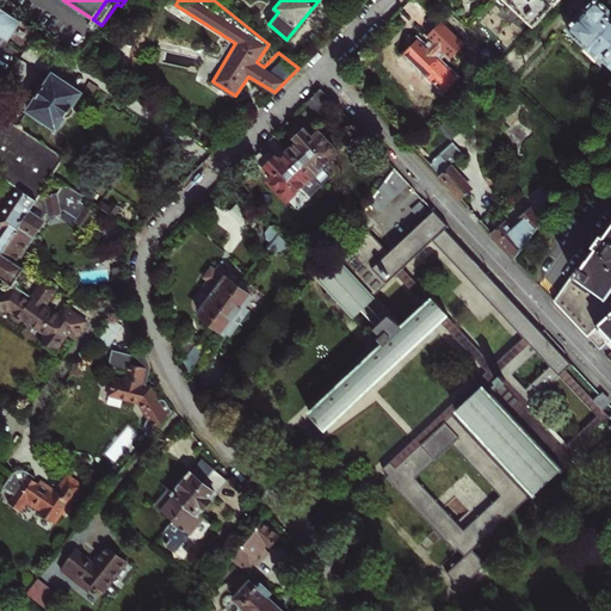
[(439,0),(468,28),(493,0),(439,0)]
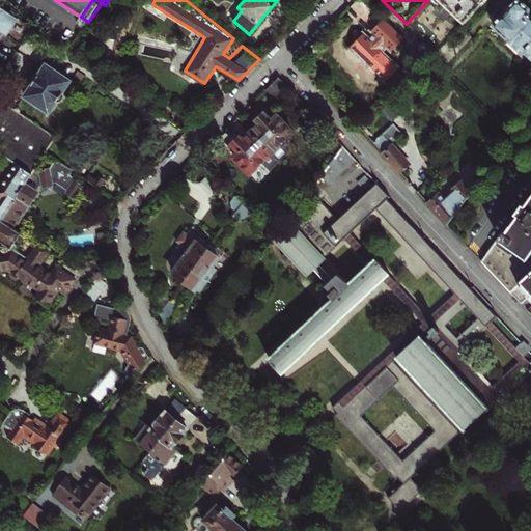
[(428,0),(407,24),(437,52),(473,14),(485,0),(428,0)]
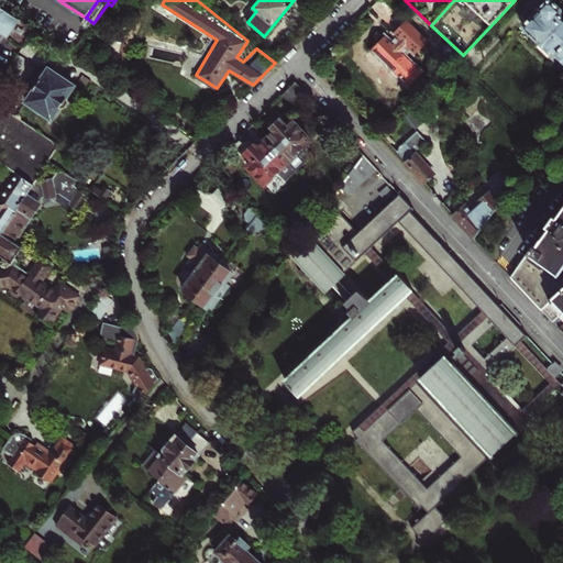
[(556,55),(562,61),(562,17),(560,13),(559,8),(558,7),(550,0),(548,0),(539,10),(539,12),(536,15),(533,15),(525,25),(525,28),(554,56),(556,55)]
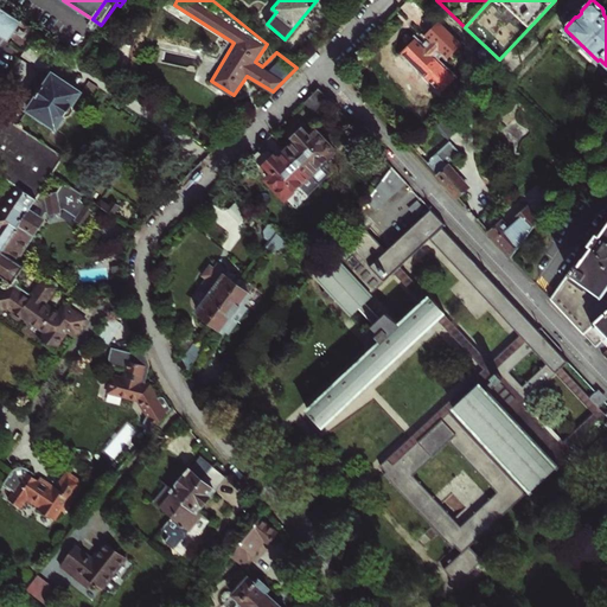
[(0,7),(0,34),(8,40),(21,21),(0,7)]
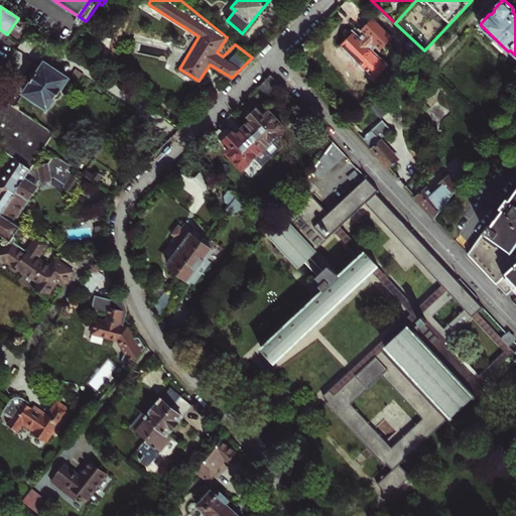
[(351,30),(337,44),(359,67),(373,53),(367,47),(372,42),(378,47),(391,35),(371,16),(360,28),(362,31),(356,36),(351,30)]
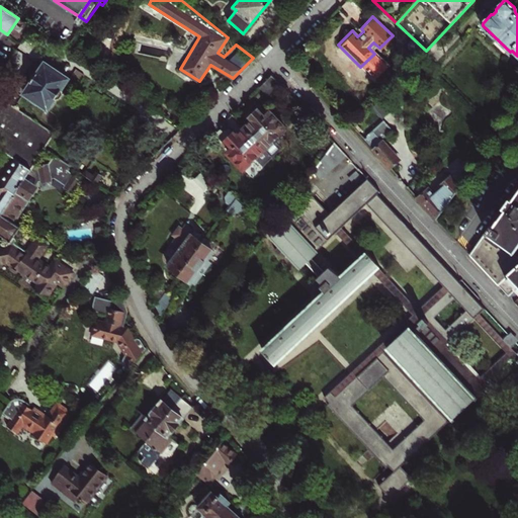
[(34,70),(26,80),(31,84),(23,94),(30,99),(30,102),(35,105),(38,104),(47,109),(55,100),(59,99),(64,92),(63,88),(70,78),(47,61),(38,73),(34,70)]
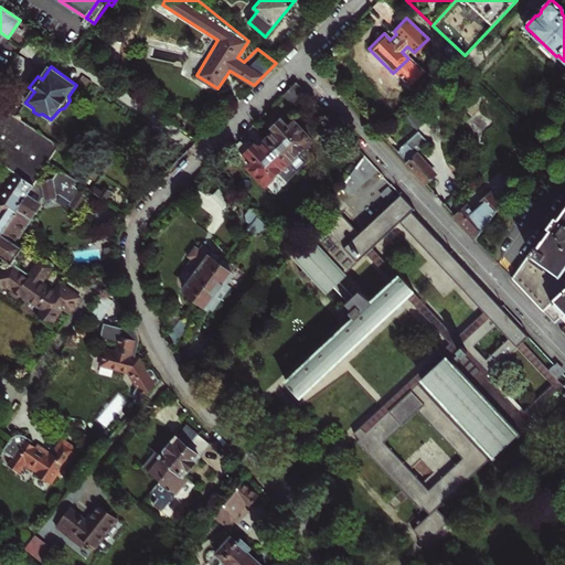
[(297,82),(284,95),(291,103),(305,91),(297,82)]
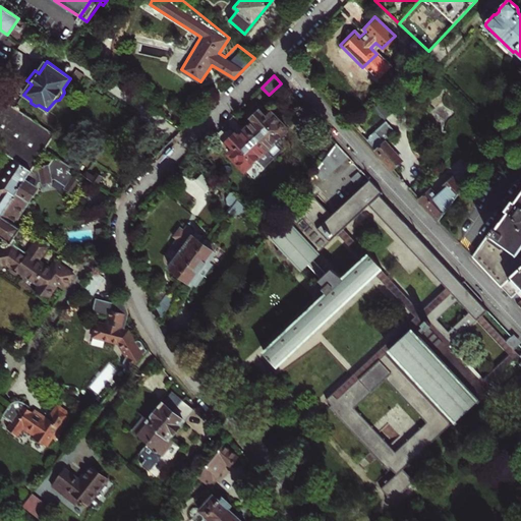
[(0,149),(15,160),(32,170),(35,165),(45,150),(55,134),(0,98),(0,149)]
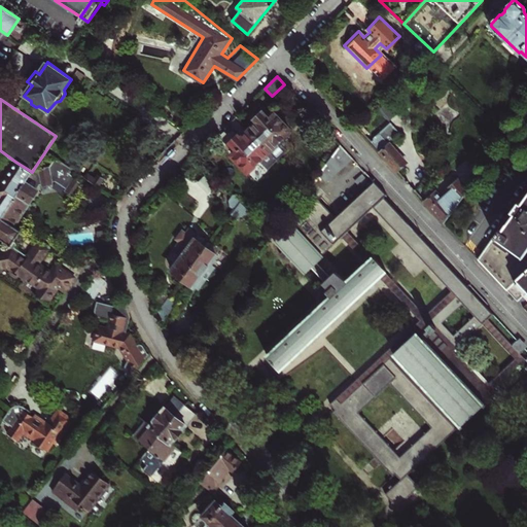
[(249,130),(277,161),(287,151),(281,145),(285,142),(283,139),(291,132),(276,115),(271,120),(264,113),(255,120),(257,123),(249,130)]
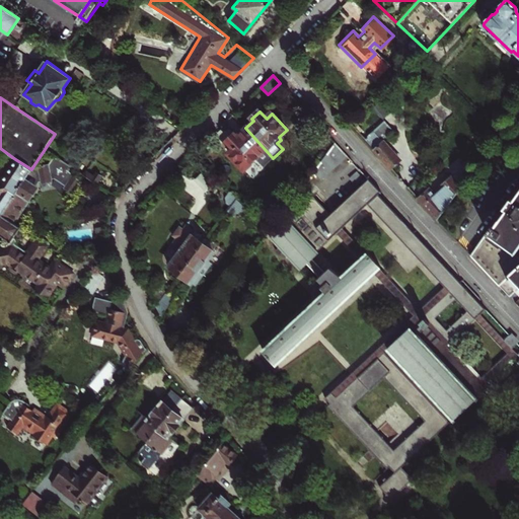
[(233,116),(224,124),(234,135),(228,141),(234,148),(229,153),(244,169),(252,162),(254,164),(258,160),(264,166),(273,158),(245,128),(233,116)]
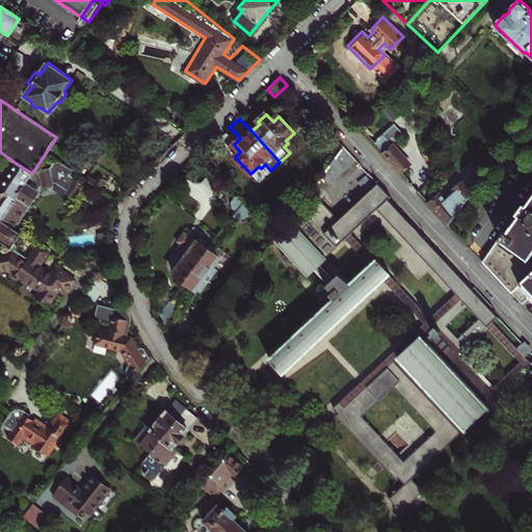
[(373,141),(401,173),(409,164),(399,153),(401,151),(396,144),(394,147),(391,143),(401,133),(393,124),(373,141)]
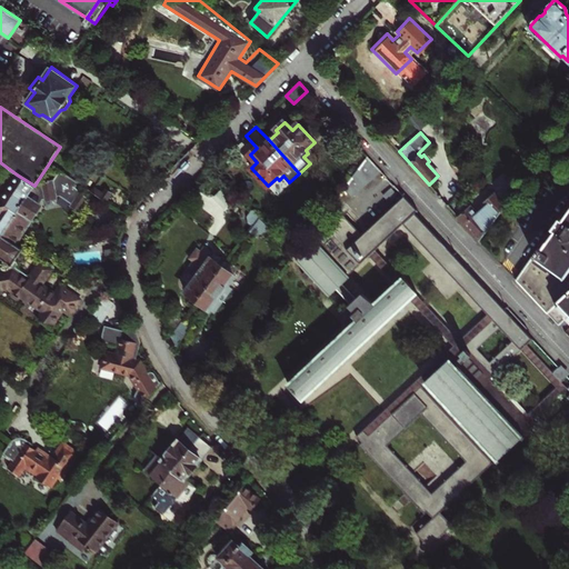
[(60,147),(49,163),(62,172),(68,165),(61,160),(67,151),(60,147)]
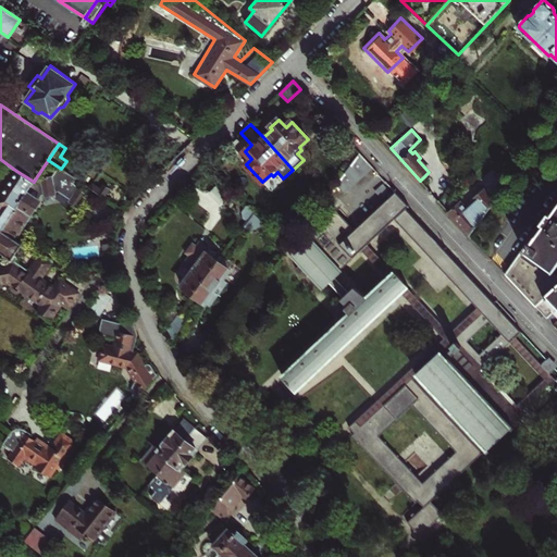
[(360,153),(337,184),(346,193),(373,168),(360,153)]
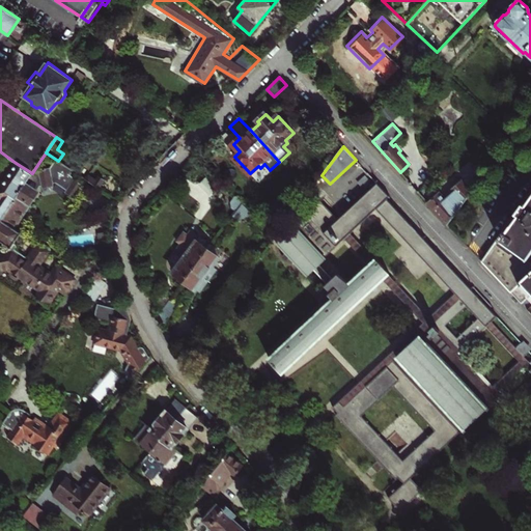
[(1,220),(12,227),(28,203),(29,203),(37,191),(36,190),(39,186),(55,184),(66,190),(64,193),(75,200),(80,191),(81,189),(81,187),(80,186),(80,184),(78,183),(73,179),(75,177),(68,174),(72,170),(56,160),(50,169),(39,170),(35,168),(32,173),(1,220)]
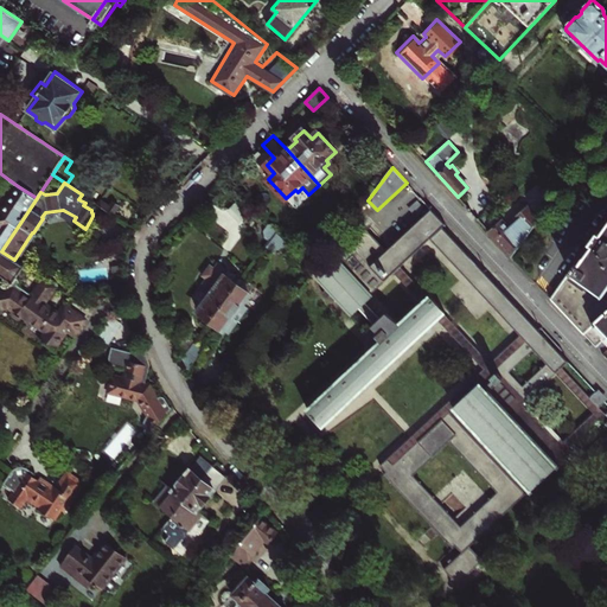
[(0,254),(1,251),(37,198),(18,186),(1,211),(0,210),(0,218),(4,228),(0,232),(0,254)]
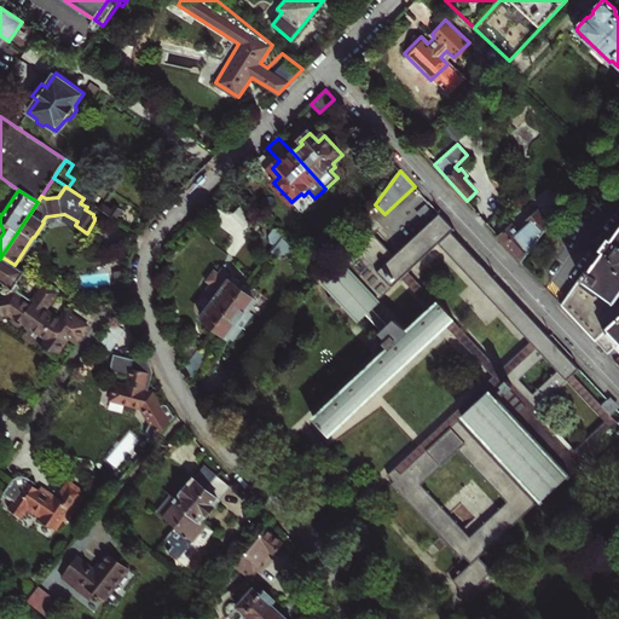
[(541,236),(550,224),(538,212),(527,221),(541,236)]
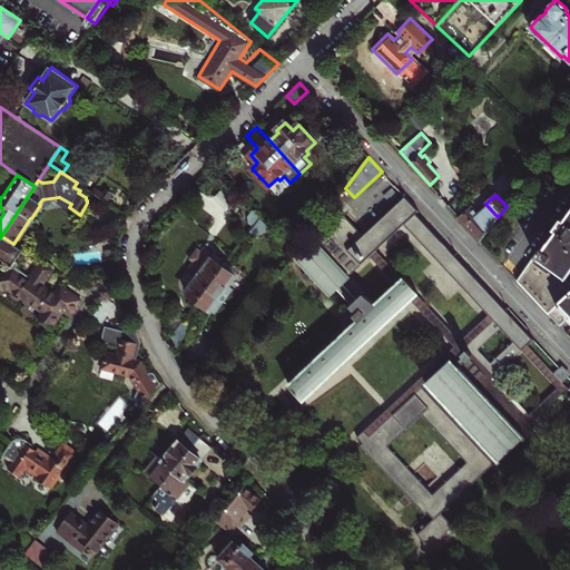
[(415,534),(430,549),(430,548),(452,527),(453,528),(453,527),(441,513),(495,462),(424,384),(451,359),(523,436),(538,424),(534,421),(529,415),(494,377),(522,352),(528,346),(568,389),(569,391),(569,395),(568,399),(569,401),(569,380),(526,332),(528,330),(519,320),(508,308),(505,310),(415,214),(419,210),(405,197),(363,235),(337,207),(314,238),(317,242),(297,261),(331,296),(333,294),(337,290),(362,316),(357,320),(288,384),(303,400),(411,301),(454,346),(356,436),(363,443),(361,445),(424,516),(426,512),(433,519),(415,534)]
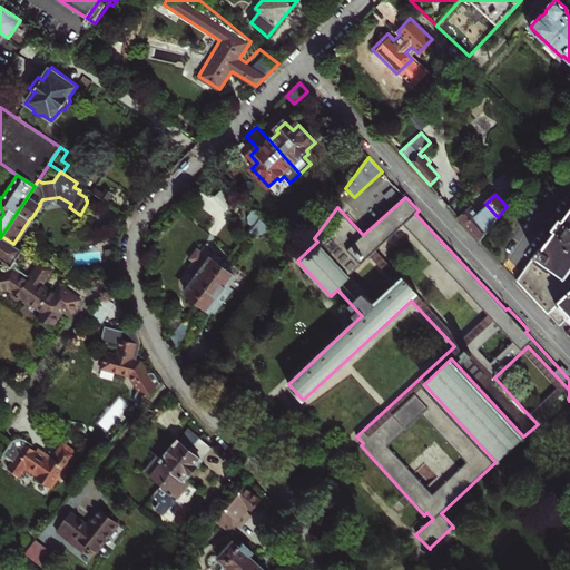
[(485,204),(475,212),(490,228),(498,217),(485,204)]
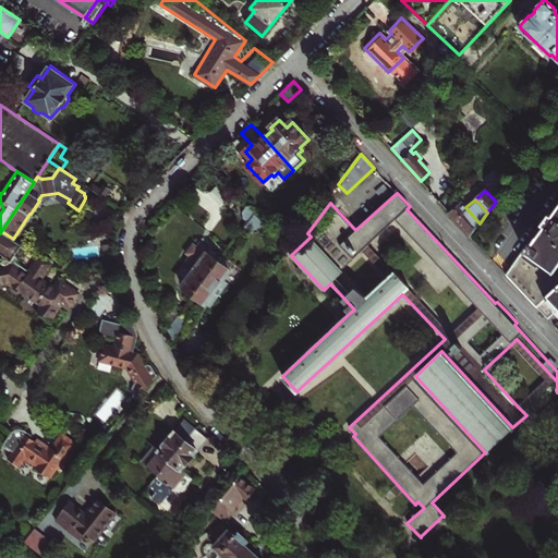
[(450,214),(470,237),(480,223),(465,207),(461,203),(450,214)]
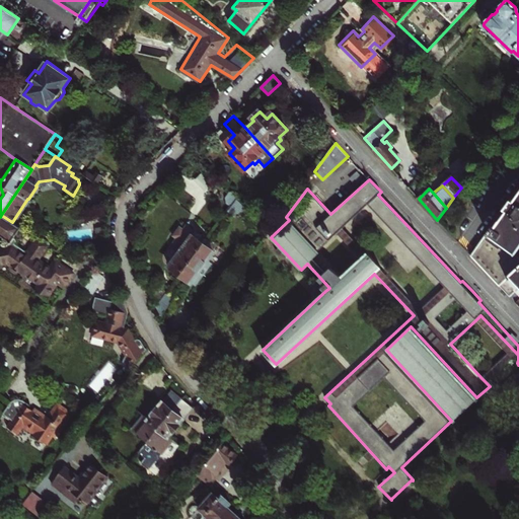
[(236,200),(230,193),(226,199),(227,205),(231,207),(236,200)]
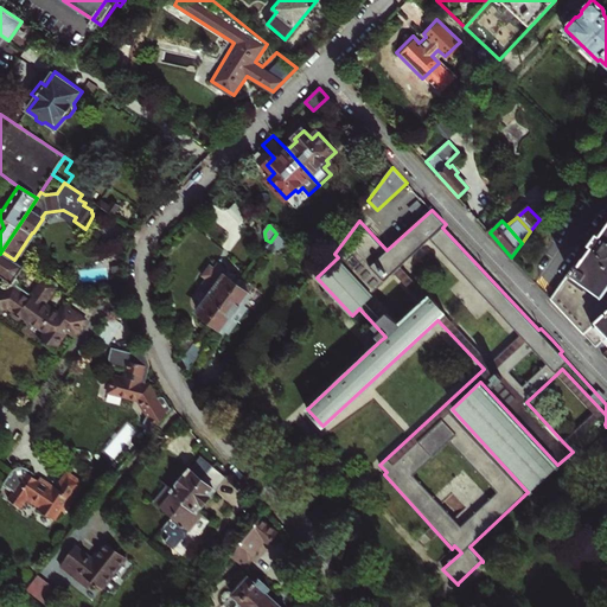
[(606,227),(601,235),(598,232),(590,243),(594,247),(586,257),(586,256),(579,267),(575,264),(551,299),(585,334),(606,313),(606,227)]
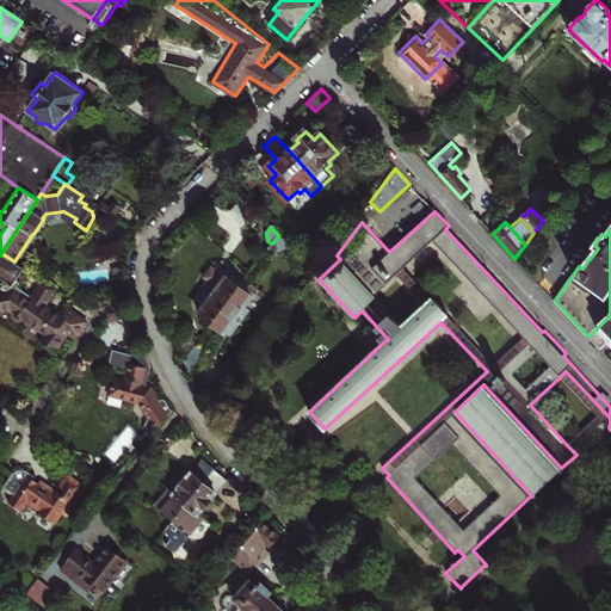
[(19,282),(17,281),(24,269),(14,261),(1,253),(0,255),(0,277),(13,287),(8,292),(0,292),(0,301),(1,312),(10,310),(14,313),(16,318),(20,321),(25,320),(48,335),(43,341),(45,343),(45,347),(50,351),(55,350),(56,351),(69,333),(76,338),(87,322),(68,309),(62,319),(47,308),(59,291),(43,281),(32,297),(18,288),(19,285),(19,282)]
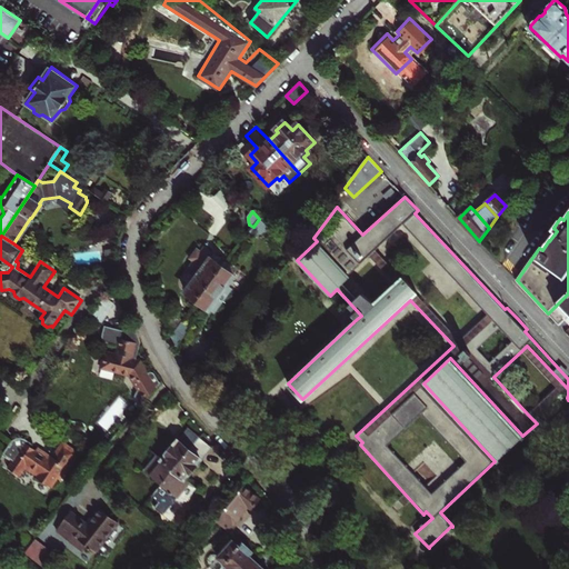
[(209,310),(235,277),(211,260),(215,256),(205,248),(201,252),(198,249),(189,260),(193,262),(190,267),(200,275),(186,292),(209,310)]
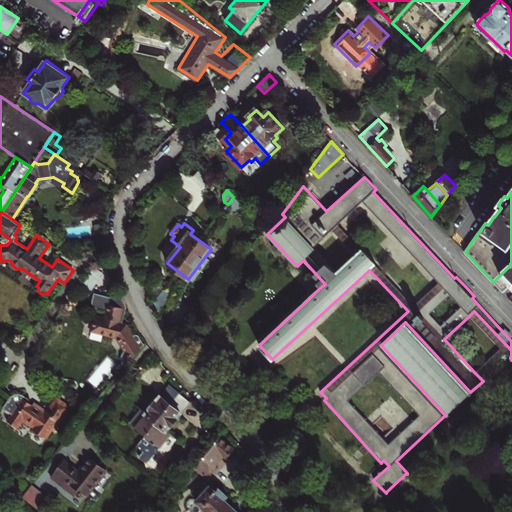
[(511,264),(493,282),(511,303),(511,264)]
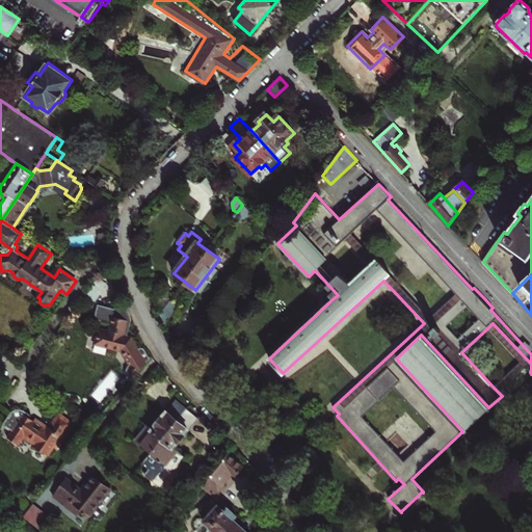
[(166,290),(152,296),(155,304),(169,297),(166,290)]
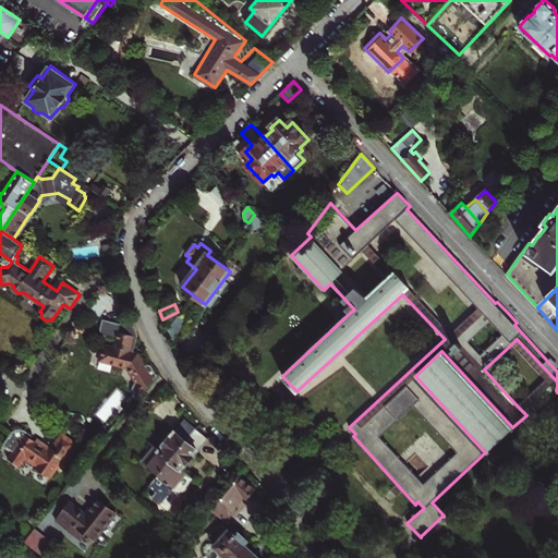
[(173,339),(186,322),(179,316),(168,330),(173,339)]
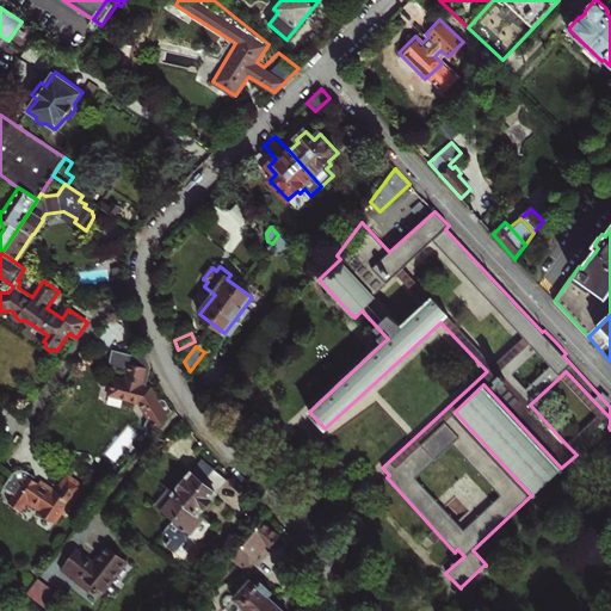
[(141,352),(129,357),(107,353),(105,365),(105,366),(106,369),(107,371),(110,371),(113,372),(125,375),(123,384),(112,382),(110,399),(140,405),(150,420),(146,425),(146,429),(146,431),(147,433),(152,436),(172,411),(165,400),(164,400),(162,400),(161,400),(159,401),(150,389),(147,389),(150,368),(141,352)]
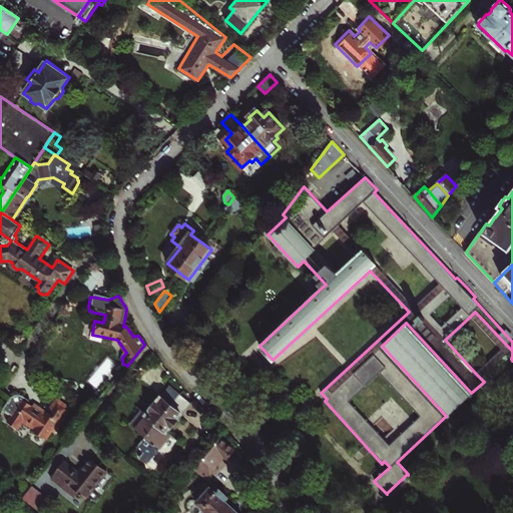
[(511,350),(475,312),(470,317),(501,350),(476,374),(481,379),(511,350)]
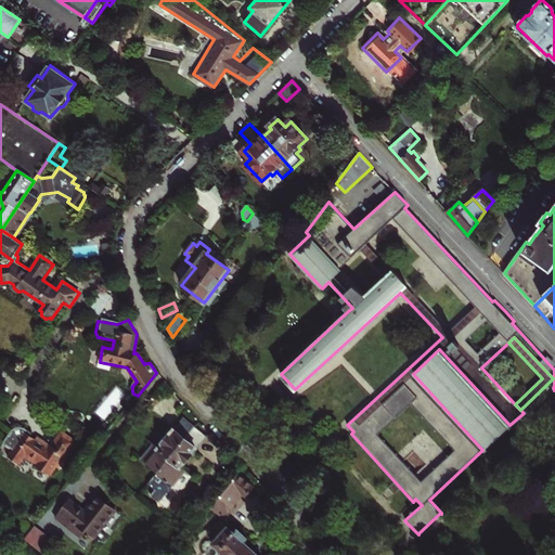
[(413,374),(482,450),(485,452),(487,450),(486,449),(487,447),(489,447),(491,446),(493,443),(494,441),(495,439),(498,437),(501,436),(503,435),(505,433),(506,430),(507,428),(508,427),(510,429),(512,427),(510,425),(439,349),(413,374)]
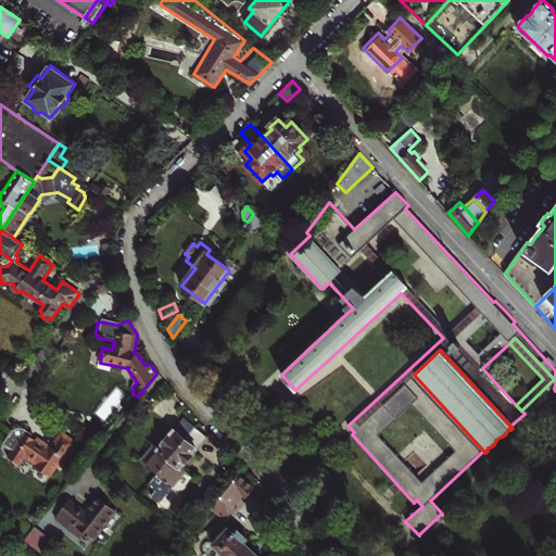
[(103,420),(125,396),(116,389),(95,413),(103,420)]
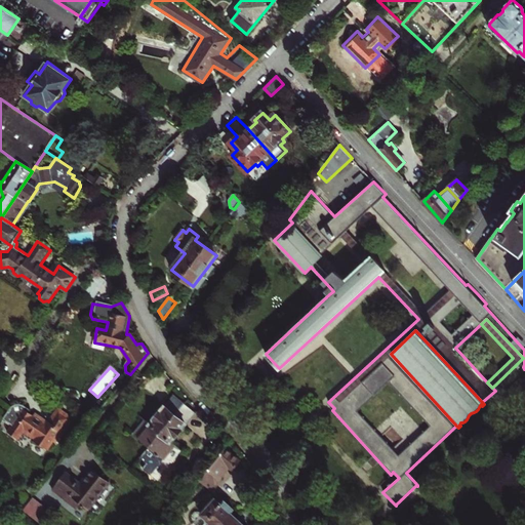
[(134,434),(150,446),(185,404),(174,395),(151,423),(146,420),(134,434)]
